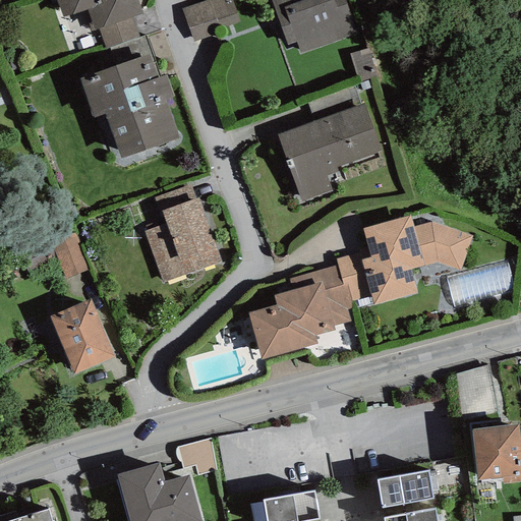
[(141,14),(136,0),(55,0),(62,18),(88,10),(95,31),(99,30),(132,17),(141,14)]
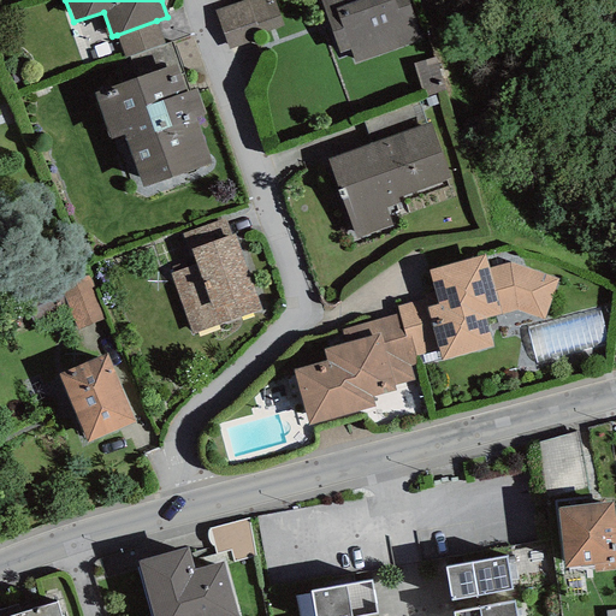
[(272,0),(247,0),(214,11),(227,51),(261,40),(259,35),(282,27),(272,0)]
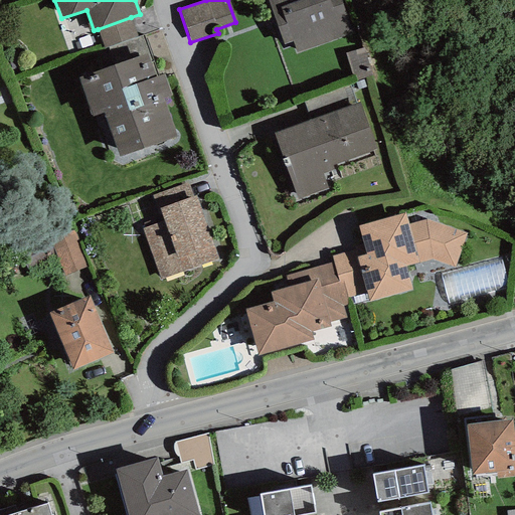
[(344,0),(268,0),(283,45),(293,42),(296,52),(355,33),(344,0)]
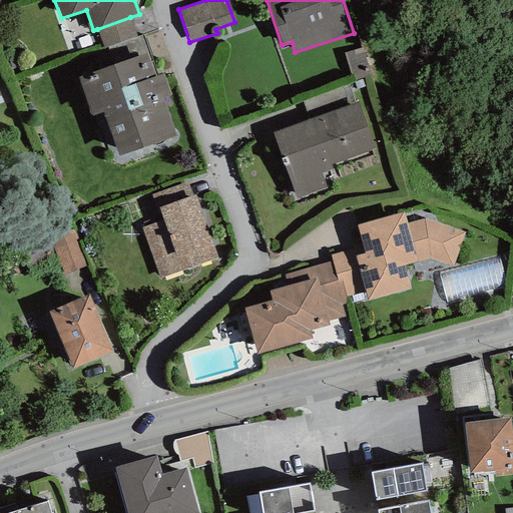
[(137,37),(130,17),(97,29),(103,48),(137,37)]
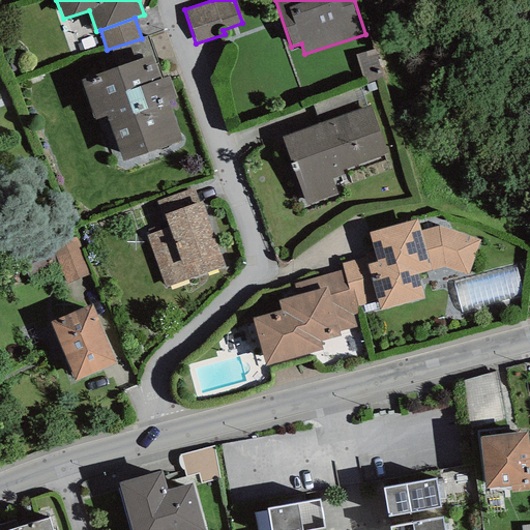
[(375,49),(355,54),(363,83),(383,78),(375,49)]
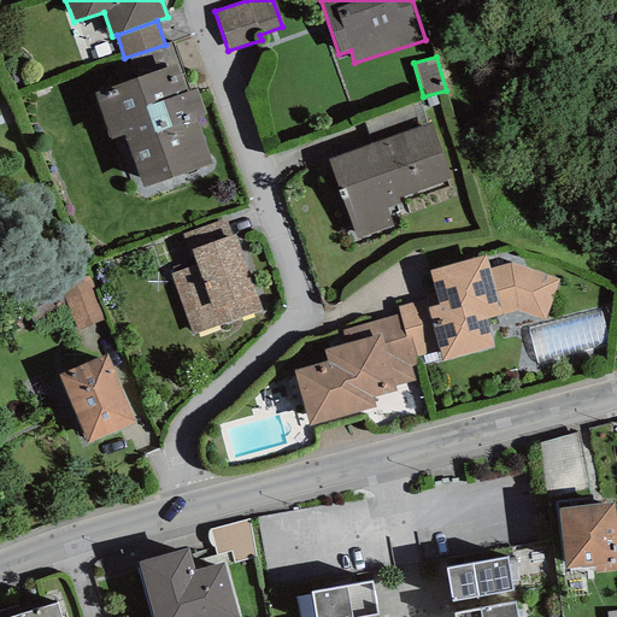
[(186,94),(175,64),(93,93),(110,141),(124,136),(144,188),(211,164),(195,118),(186,94)]
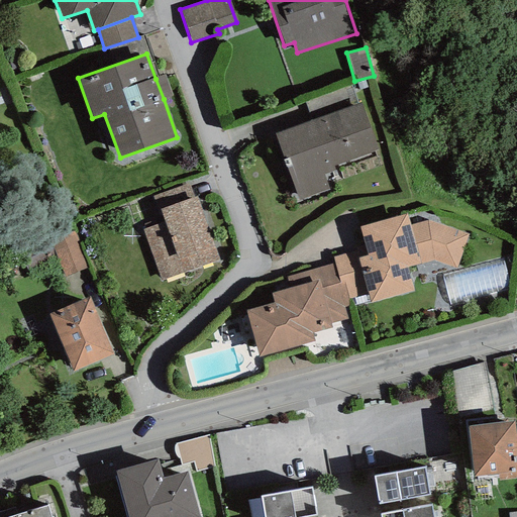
[(156,79),(164,99),(173,96),(165,75),(156,79)]
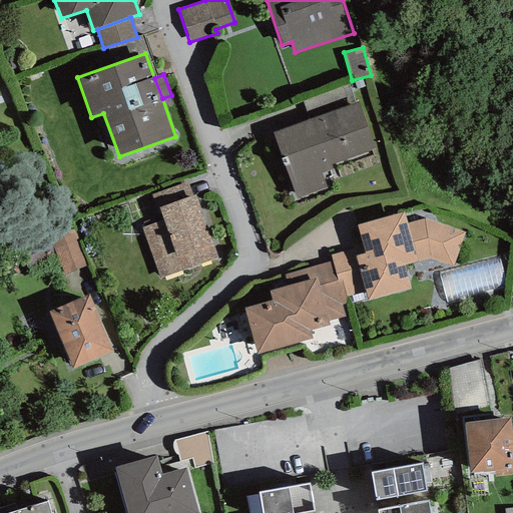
[(303,102),(309,119),(348,106),(342,88),(303,102)]
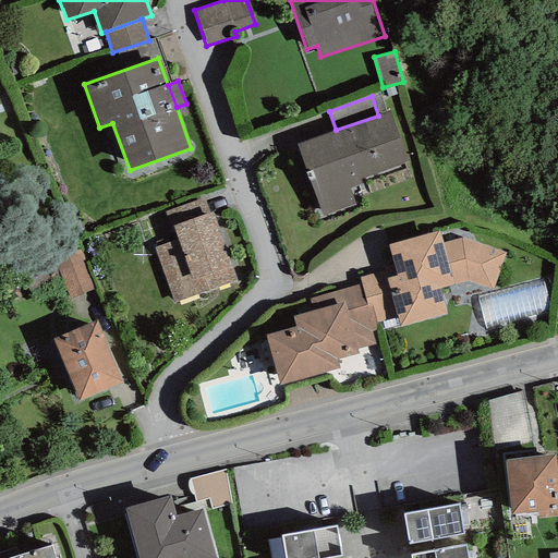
[(336,130),(296,144),(322,217),(355,205),(349,189),(366,182),(364,178),(409,162),(390,111),(378,116),(336,130)]
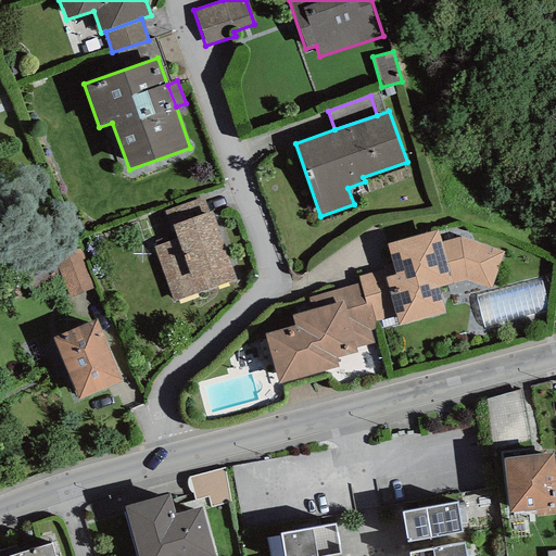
[(169,226),(209,212),(203,197),(163,211),(169,226)]
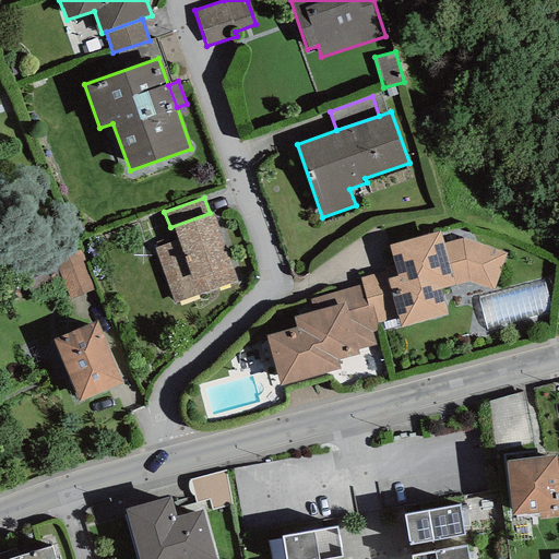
[(210,213),(170,227),(175,241),(154,249),(174,305),(238,282),(213,212),(210,213)]
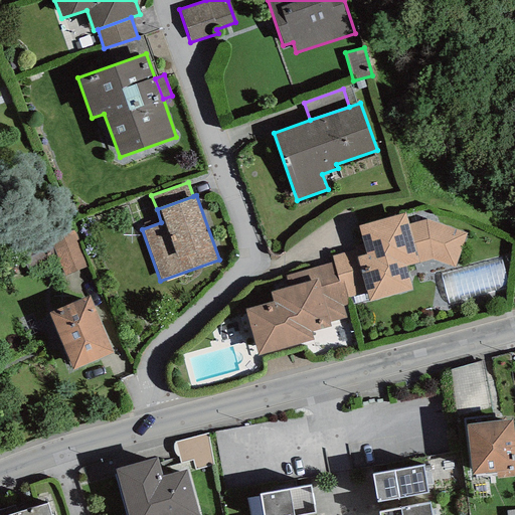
[(355,249),(332,256),(334,263),(338,281),(343,280),(347,297),(365,292),(369,301),(412,288),(405,266),(432,260),(454,267),(466,233),(425,218),(408,224),(404,212),(358,225),(362,243),(354,246),(355,249)]
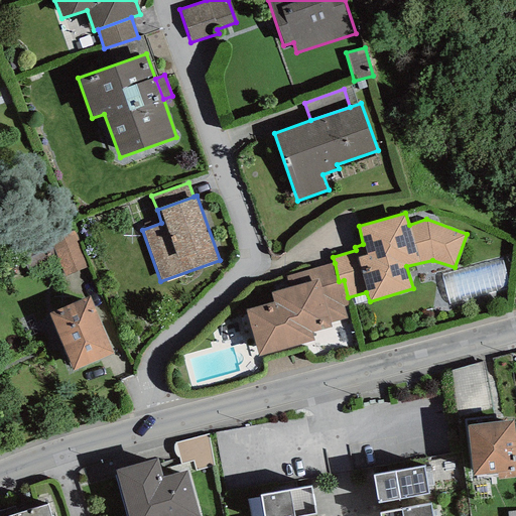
[(49,239),(65,276),(88,267),(72,230),(49,239)]
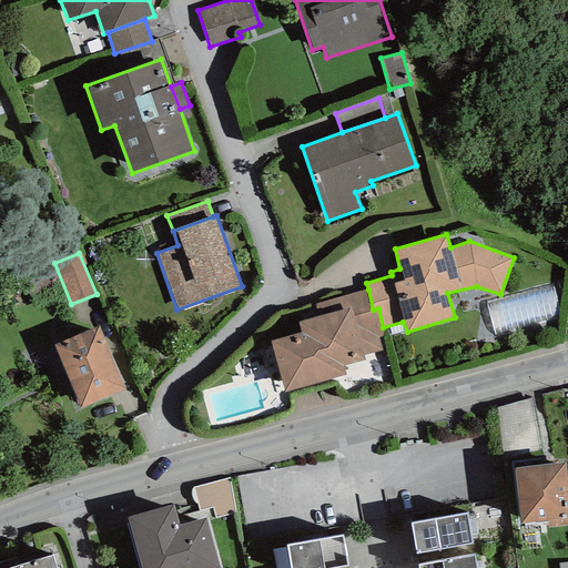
[(556,283),(486,302),(495,337),(566,318),(556,283)]
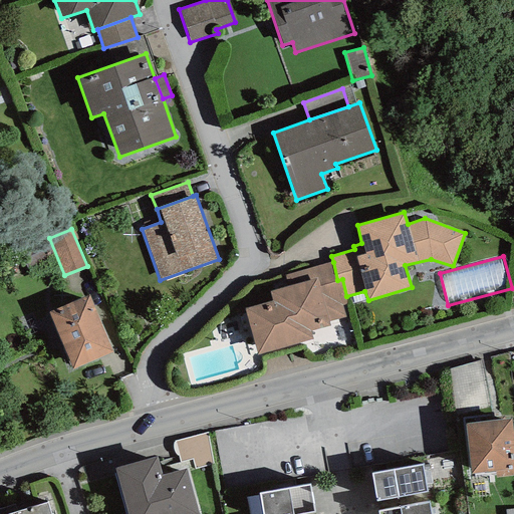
[(333,262),(285,275),(288,286),(300,333),(310,330),(330,325),(329,321),(345,317),(342,306),(348,305),(346,296),(342,279),(337,280),(333,262)]
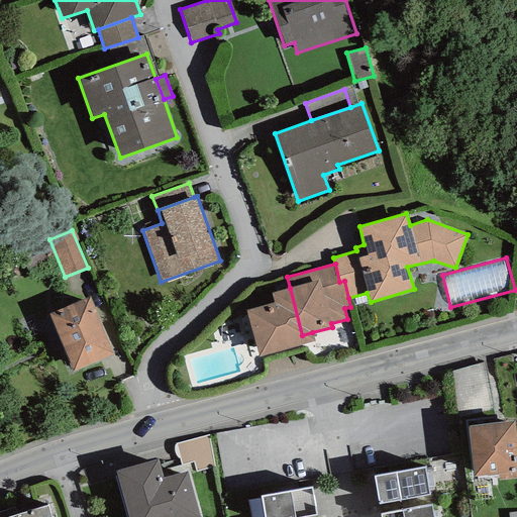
[(315,342),(312,332),(302,335),(290,288),(271,293),(274,304),(245,311),(257,357),(315,342)]
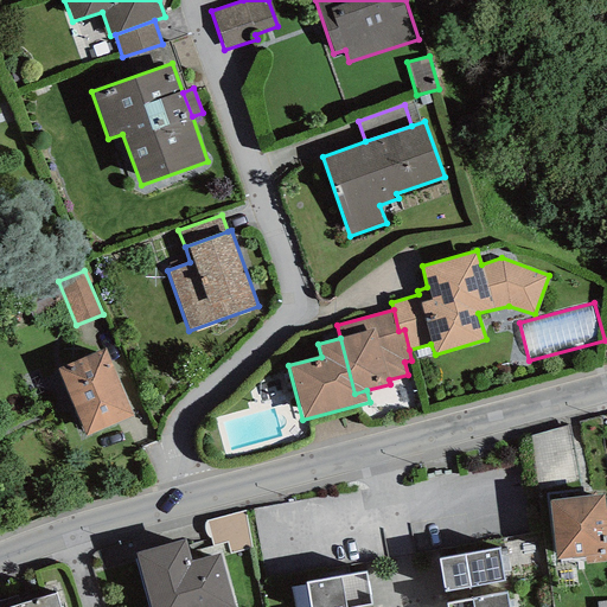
[(106,349),(57,368),(85,436),(133,416),(106,349)]
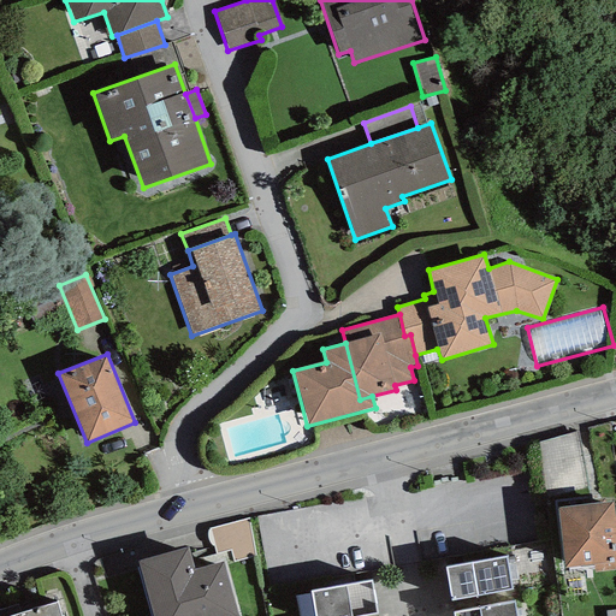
[(576,433),(538,442),(546,491),(587,485),(576,433)]
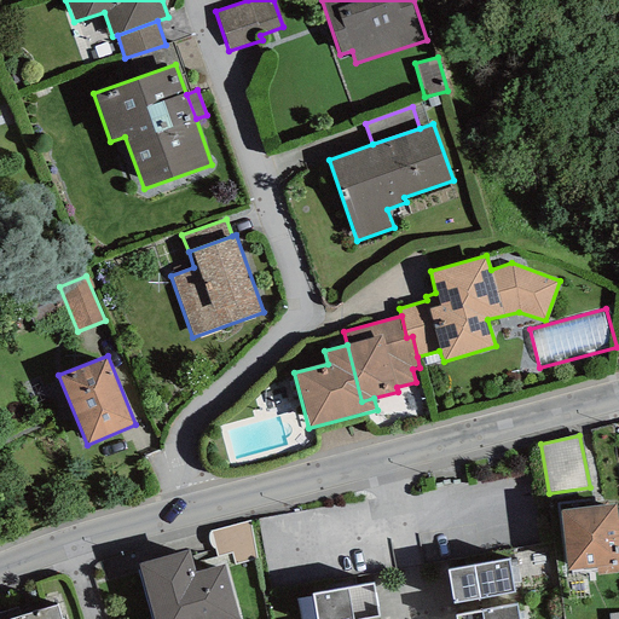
[(618,532),(615,504),(561,510),(567,571),(596,567),(597,576),(618,573),(618,532)]
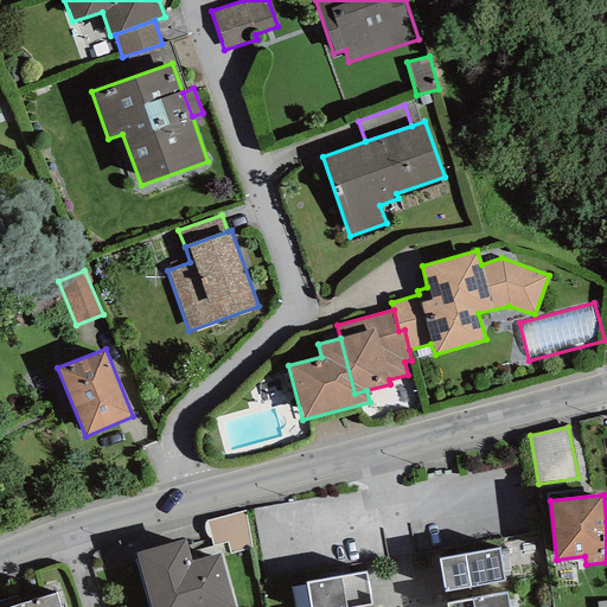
[(244,511),(208,522),(212,547),(227,543),(231,553),(251,548),(244,511)]
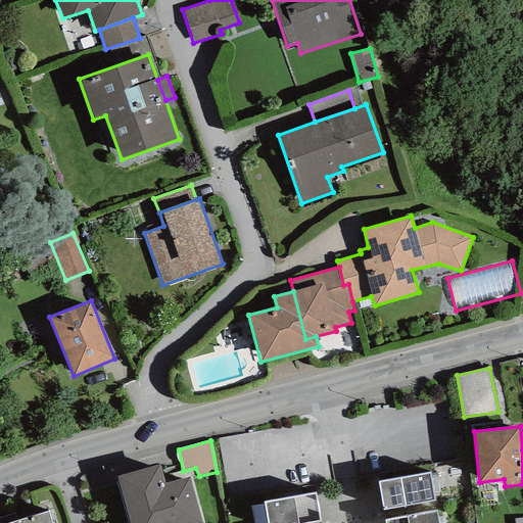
[(159,465),(116,476),(129,522),(203,522),(191,477),(164,484),(159,465)]
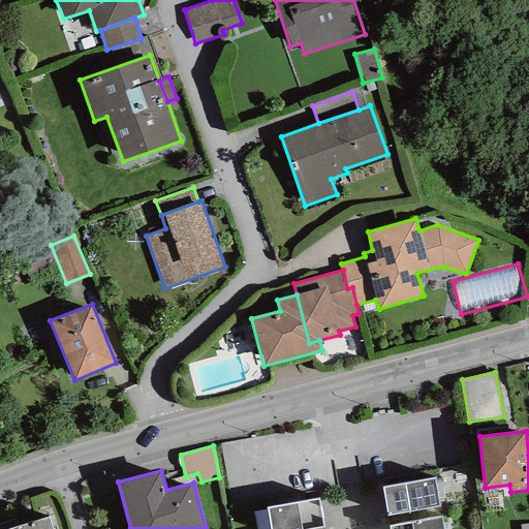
[(435,478),(382,488),(387,516),(440,506),(435,478)]
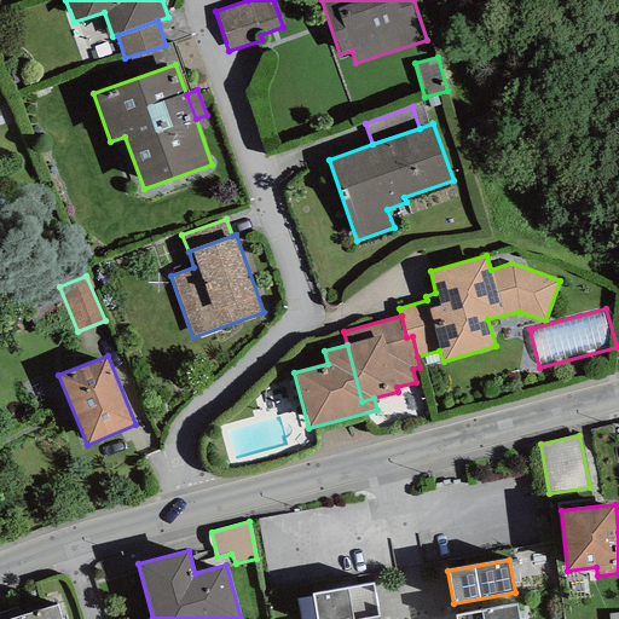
[(374,583),(312,594),(317,618),(364,618),(380,617),(374,583)]
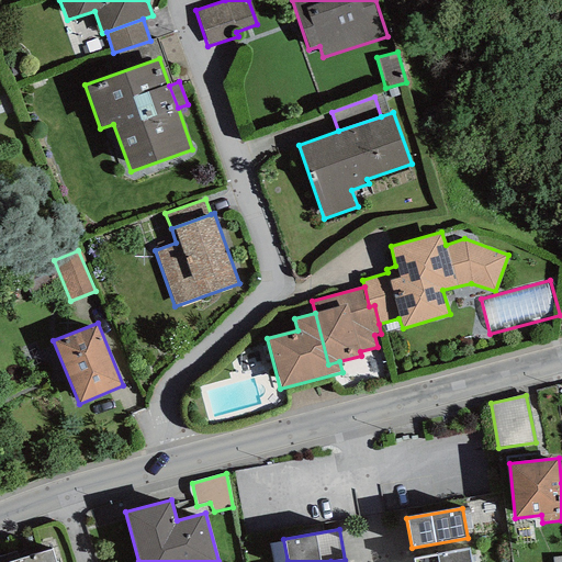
[(55,561),(52,549),(7,561),(55,561)]
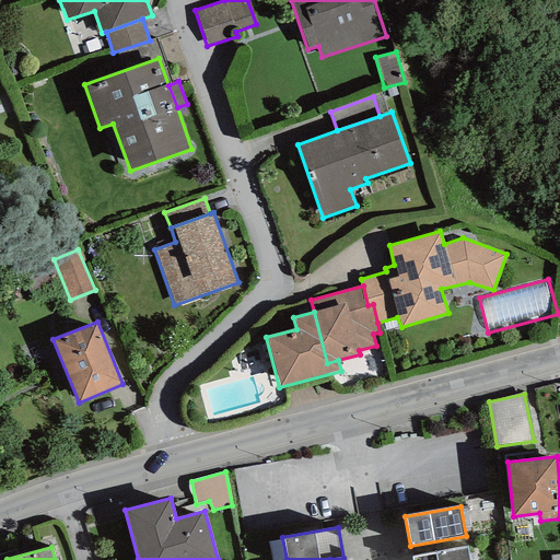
[(411,557),(411,559),(468,559),(467,547),(411,557)]
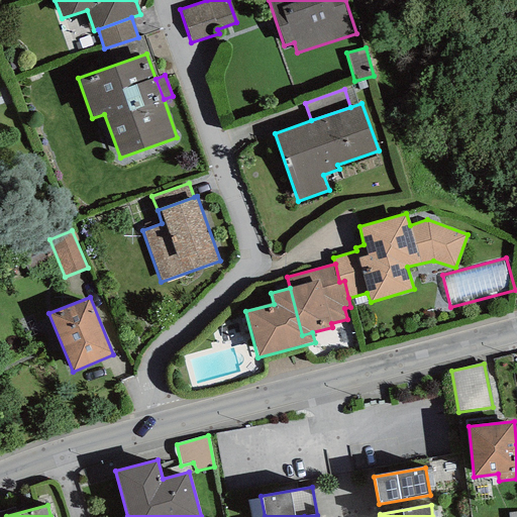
All buildings are outlined.
